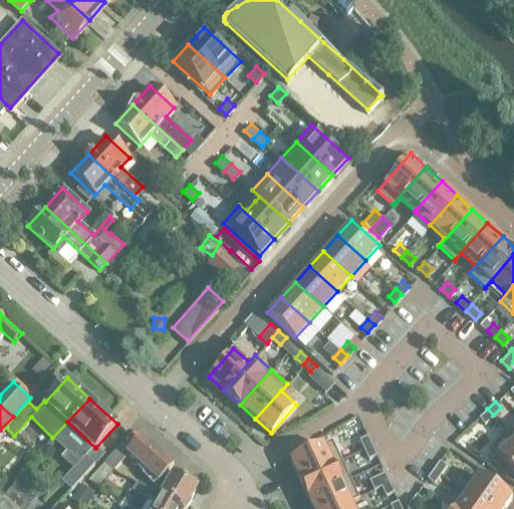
[(493,415),(487,409),(479,416),(485,422),(493,415)]
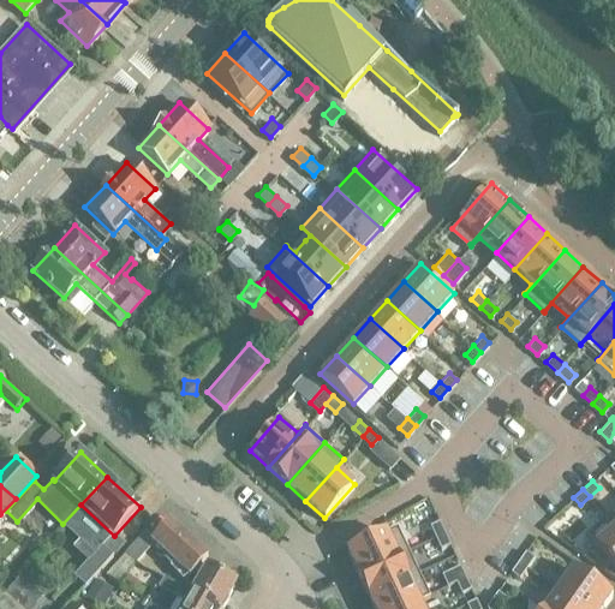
[(437,518),(429,523),(435,535),(443,530),(437,518)]
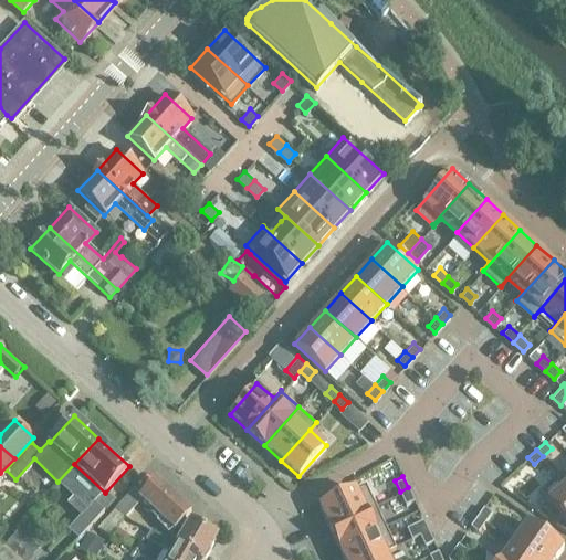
[(155,481),(144,493),(134,485),(115,505),(125,515),(140,498),(153,509),(150,511),(157,517),(156,518),(167,530),(171,527),(174,529),(179,524),(185,517),(189,511),(155,481)]
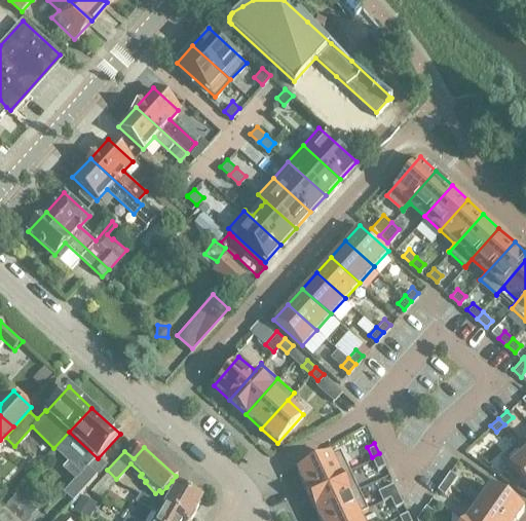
[(340,448),(297,469),(305,488),(349,468),(340,448)]
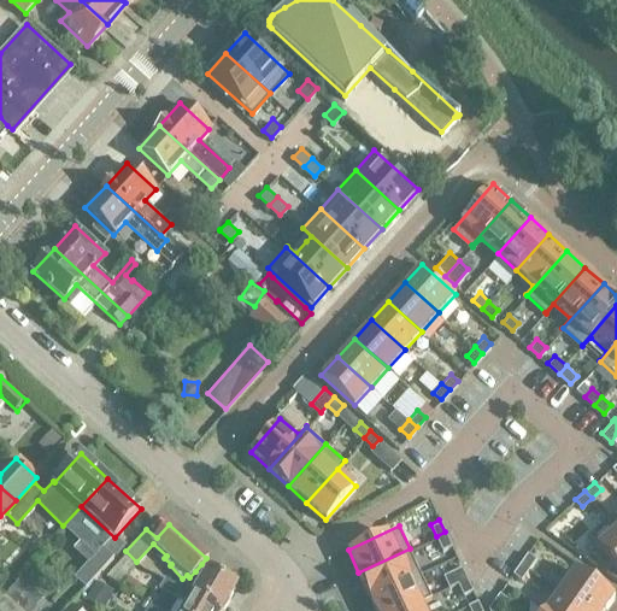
[(616,529),(615,527),(597,544),(616,567),(616,529)]
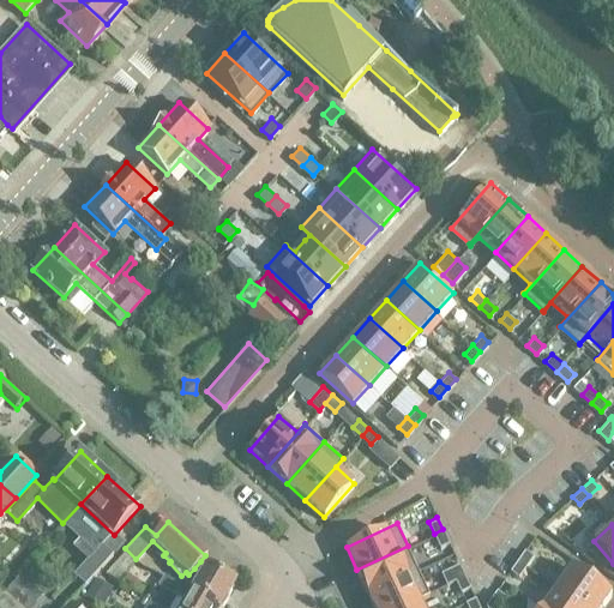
[(447,540),(439,545),(444,555),(453,552),(447,540)]
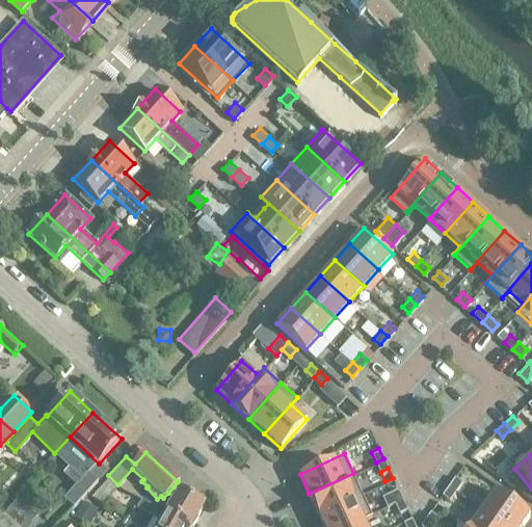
[(80,498),(98,478),(87,469),(70,489),(80,498)]
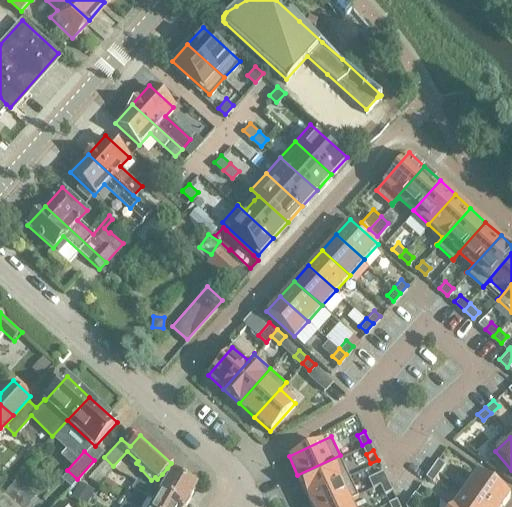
[(340,455),(297,475),(306,493),(348,473),(340,455)]
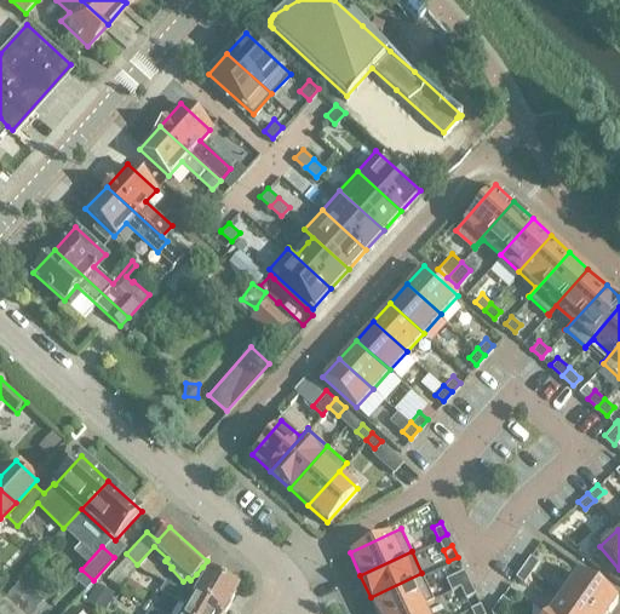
[(530,554),(523,564),(532,571),(539,560),(530,554)]
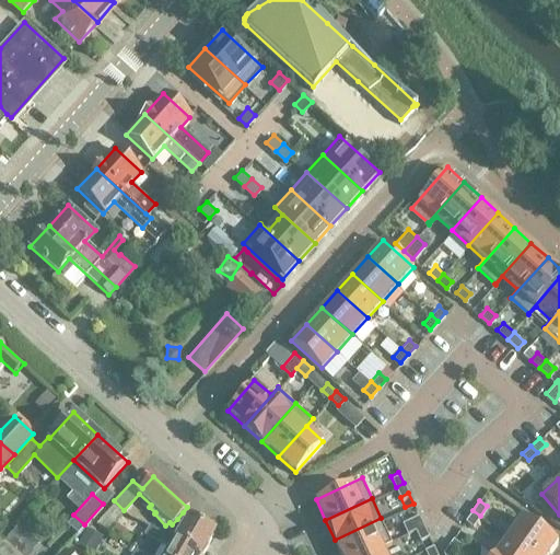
[(413,505),(406,508),(410,519),(419,516),(413,505)]
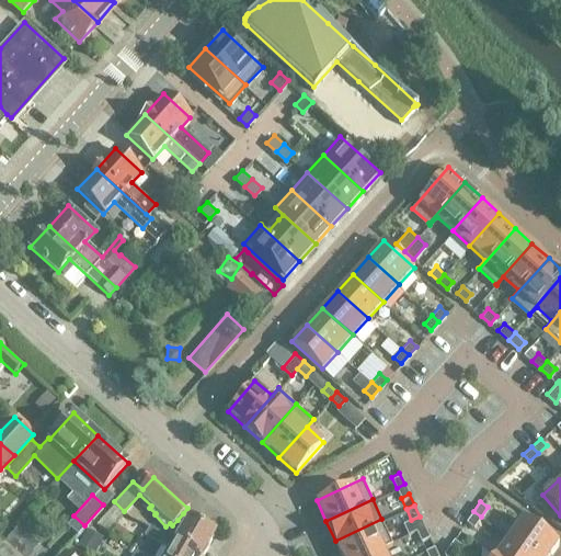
[(474,525),(481,517),(473,511),(466,520),(474,525)]
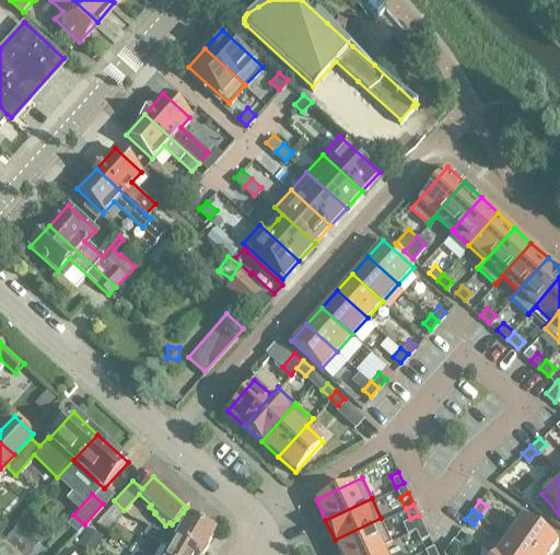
[(188,516),(187,516),(183,512),(177,519),(184,522),(174,539),(200,554),(214,531),(188,516)]
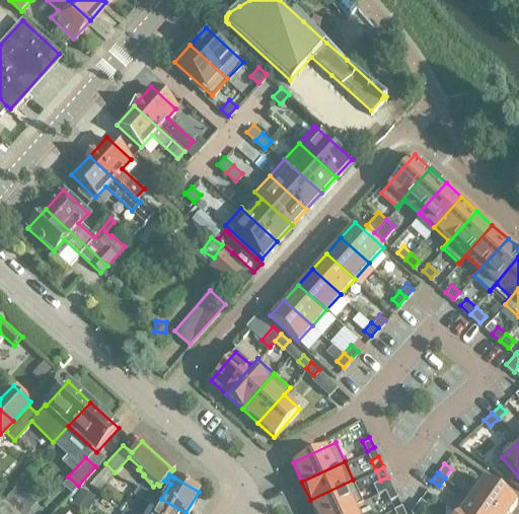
[(507,513),(517,501),(484,478),(471,495),(499,513),(507,513)]
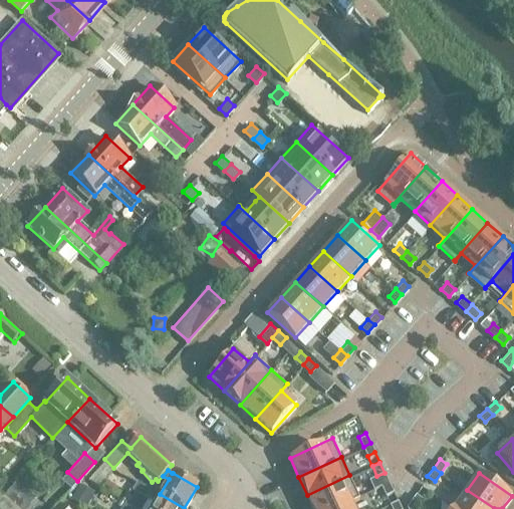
[(349,475),(307,495),(313,508),(326,508),(358,494),(358,493),(349,475)]
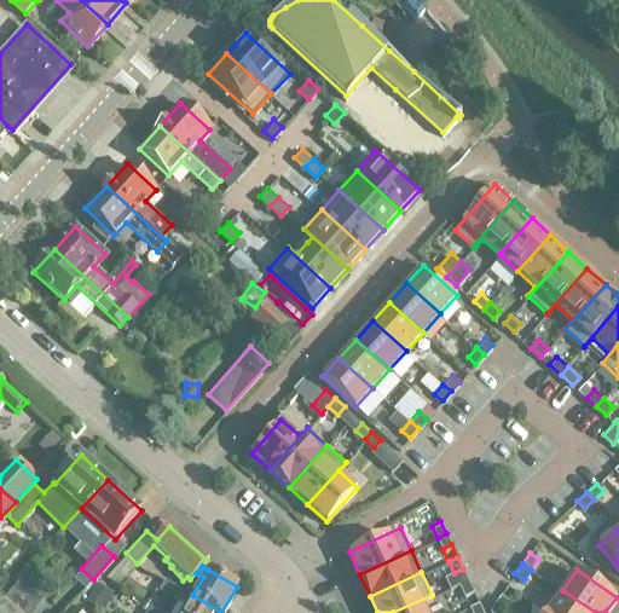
[(185,601),(191,591),(184,587),(184,585),(166,574),(158,588),(177,599),(178,596),(185,601)]
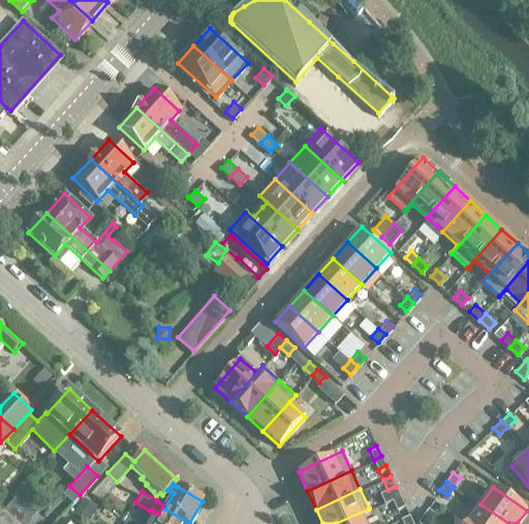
[(84,492),(74,507),(90,516),(99,500),(84,492)]
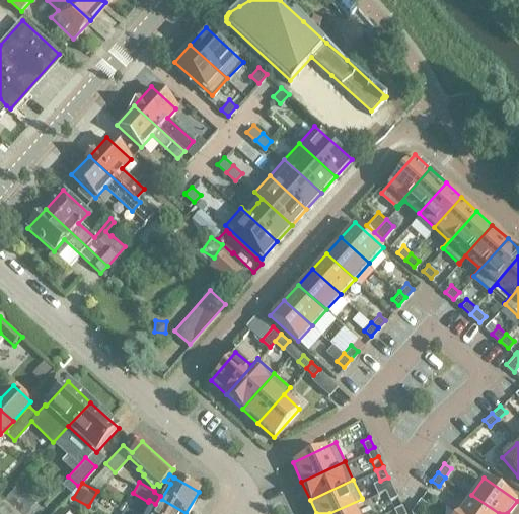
[(395,494),(388,498),(393,508),(400,504),(395,494)]
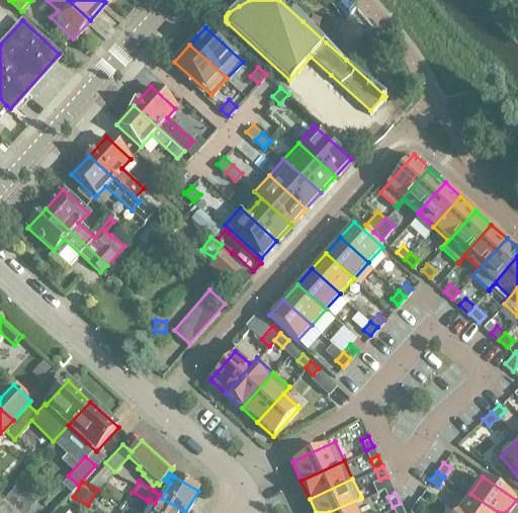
[(498,512),(470,494),(457,511),(460,512),(498,512)]
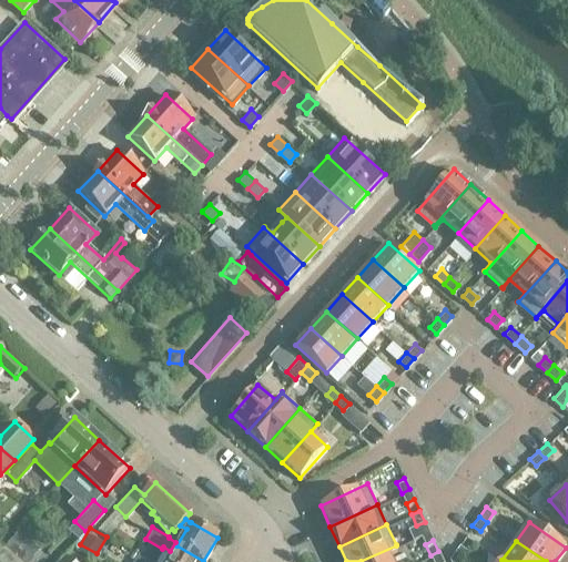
[(0,561),(21,561),(0,542),(0,561)]
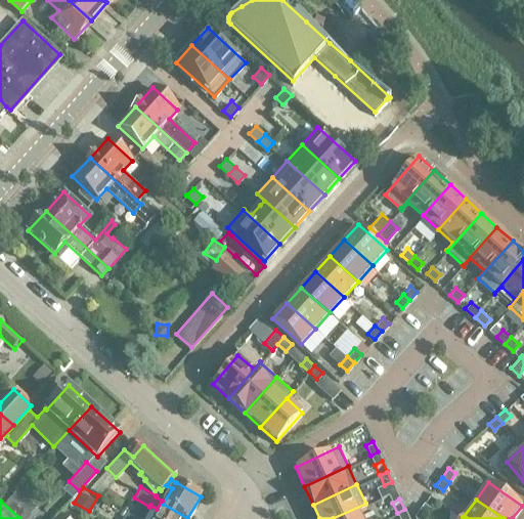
[(424,502),(418,511),(425,516),(431,507),(424,502)]
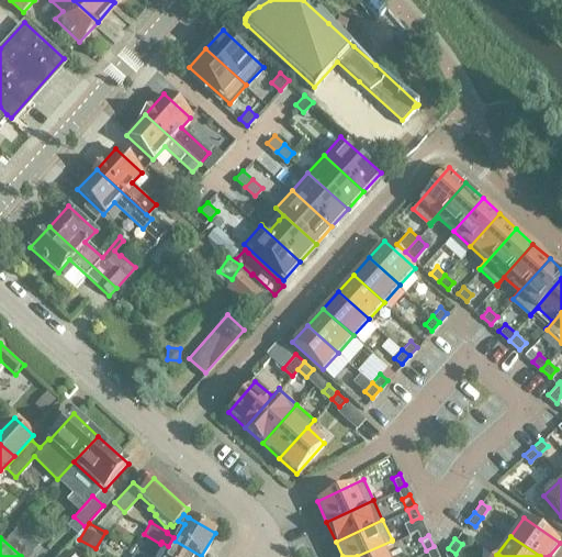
[(200,556),(201,556),(175,541),(165,556),(200,556)]
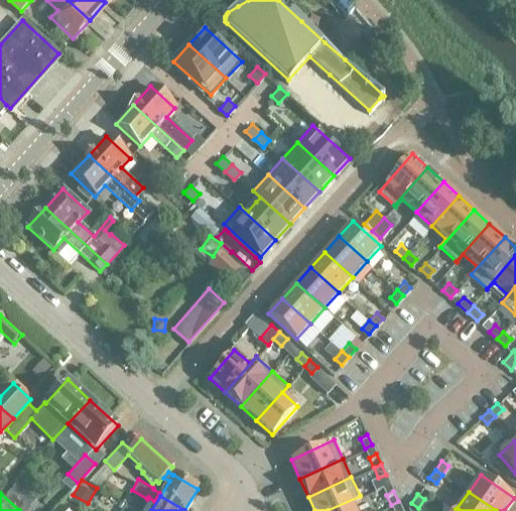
[(360,496),(328,510),(356,510),(352,502),(361,498),(360,496)]
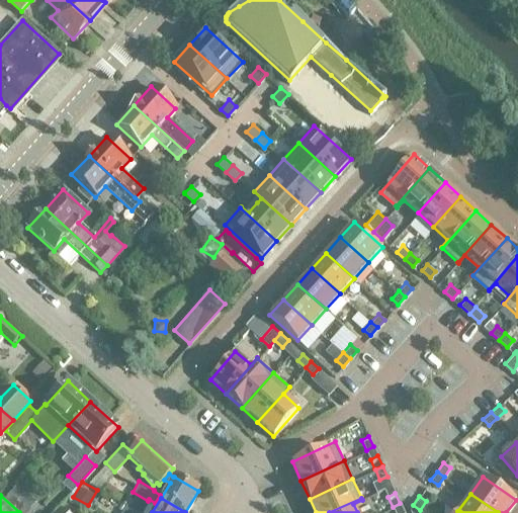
[(54,512),(73,512),(74,512),(63,503),(54,512)]
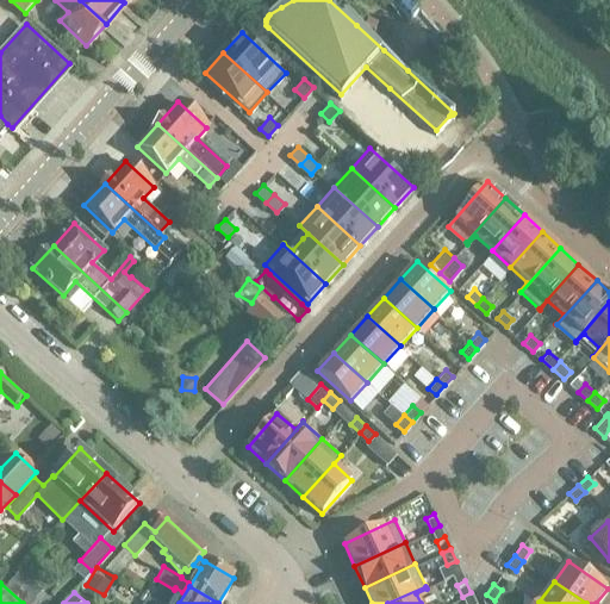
[(142,603),(166,603),(167,603),(149,592),(142,603)]
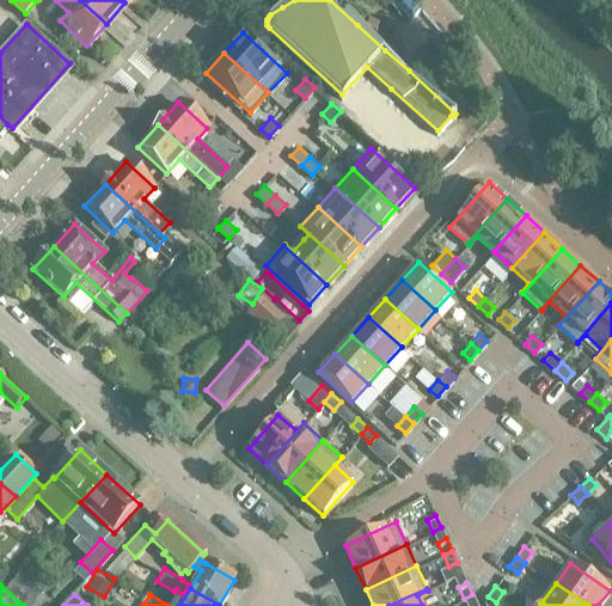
[(477,605),(472,595),(464,599),(466,605),(477,605)]
